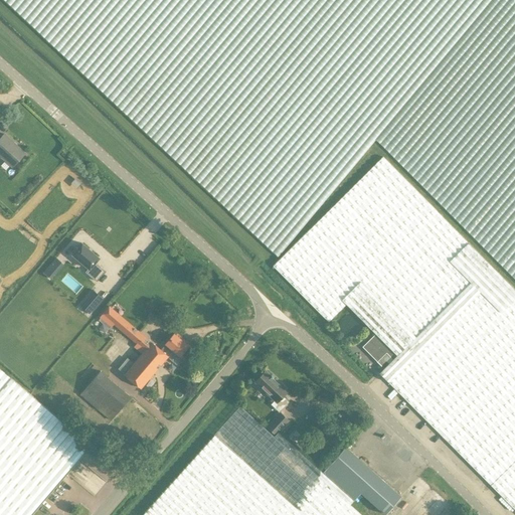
[(372,144),(492,0),(2,0),(278,258),(372,144)]
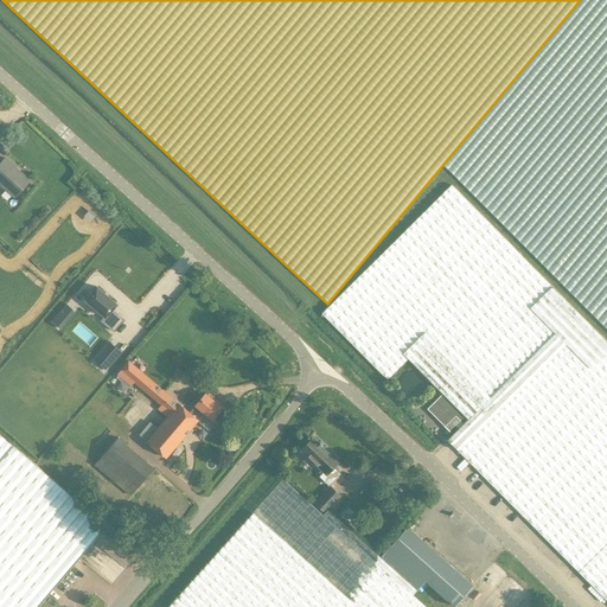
[(0,186),(1,185),(14,197),(29,180),(4,158),(0,161),(0,186)]
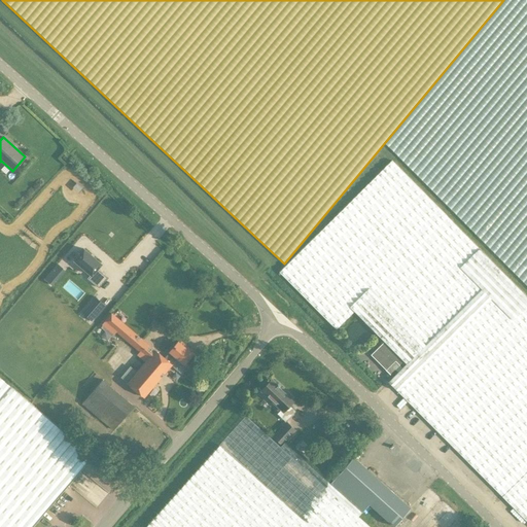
[(391,161),(317,235),(278,274),(336,330),(353,312),(384,342),(371,355),(390,375),(399,365),(401,367),(388,382),(443,436),(501,496),(502,496),(526,521),(526,296),(479,248),(478,249),(391,161)]
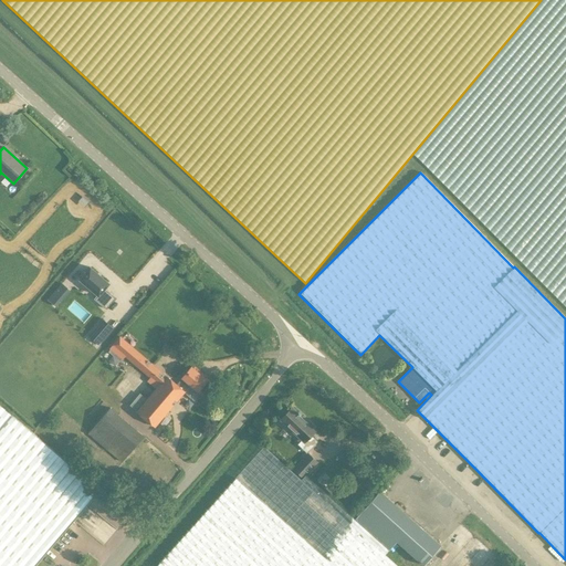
[(108,283),(90,268),(80,280),(98,295),(94,299),(106,308),(115,297),(104,289),(108,283)]
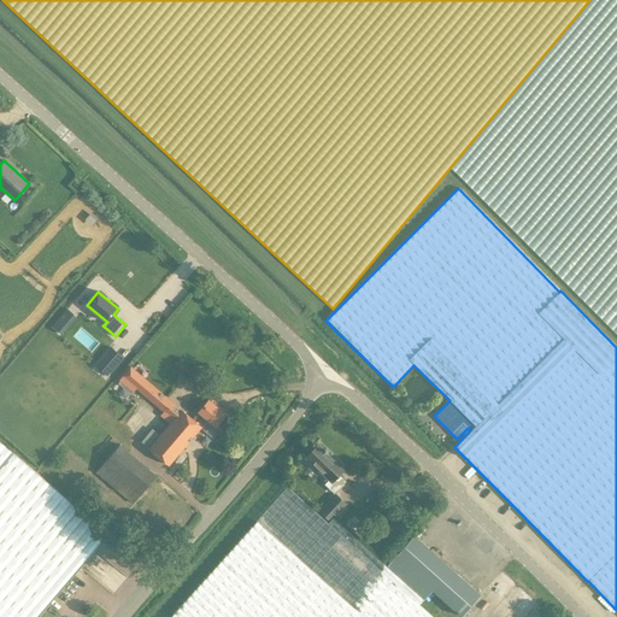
[(147,340),(176,309),(165,298),(135,329),(147,340)]
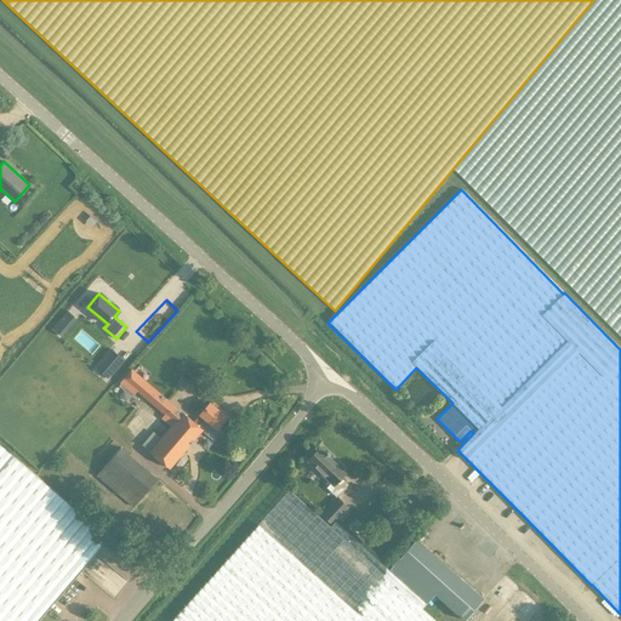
[(124,359),(113,349),(96,369),(108,379),(124,359)]
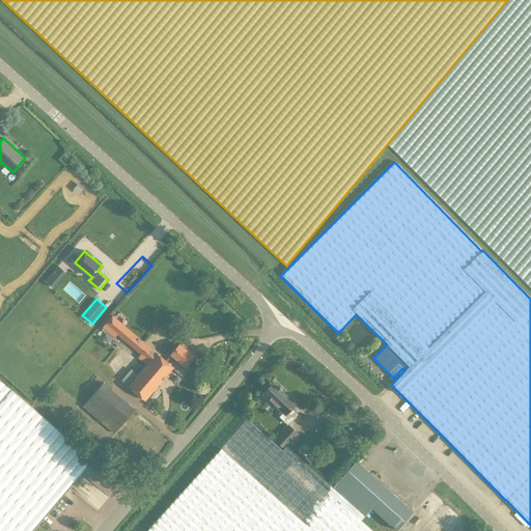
[(172,367),(171,366),(177,360),(190,370),(200,359),(188,347),(186,350),(179,344),(171,354),(171,355),(166,361),(157,354),(156,354),(111,316),(102,327),(114,337),(117,335),(140,355),(138,356),(147,363),(128,386),(145,400),(172,367)]
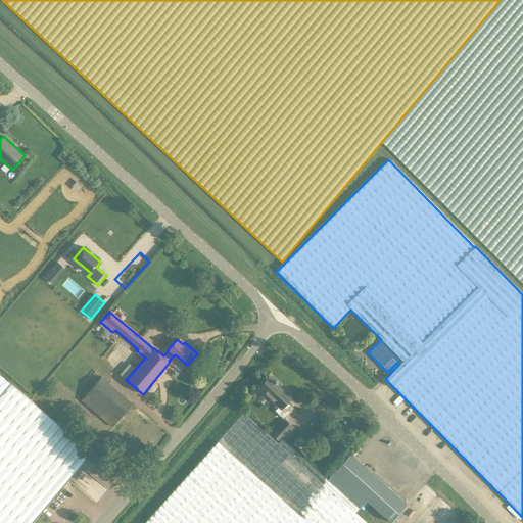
[(367,335),(367,334),(366,332),(366,330),(365,328),(363,326),(361,324),(359,323),(357,322),(354,322),(352,322),(349,323),(347,324),(345,325),(344,326),(342,329),(341,331),(341,334),(341,336),(342,339),(343,341),(344,343),(348,345),(352,346),(355,346),(359,346),(362,343),(364,341),(366,339),(367,335)]
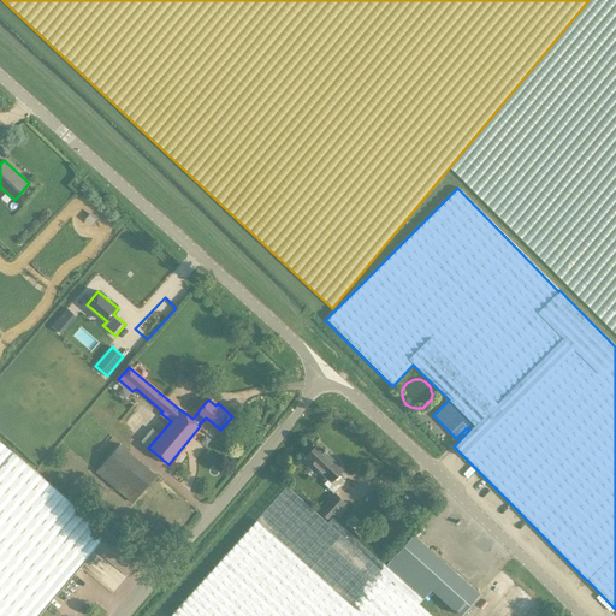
[(58,490),(0,440),(0,615),(36,615),(108,533),(58,490)]
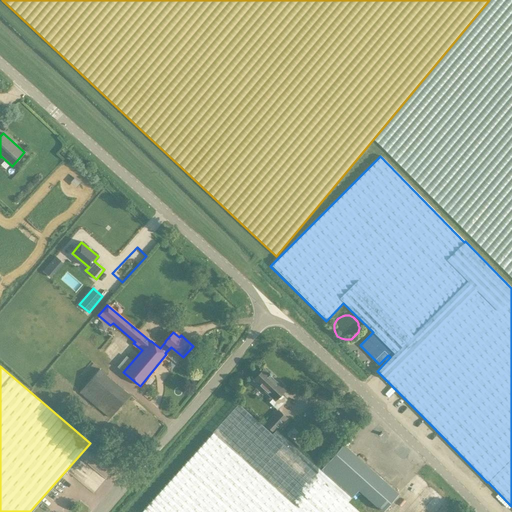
[(130,394),(101,368),(82,390),(110,415),(130,394)]
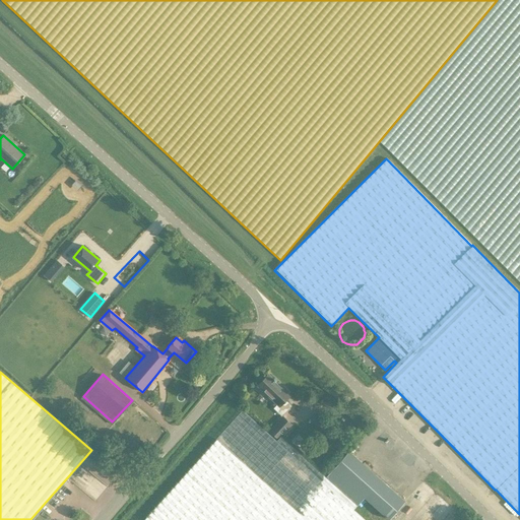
[(269,376),(259,386),(278,405),(284,399),(283,398),(287,394),(288,395),(288,394),(281,388),(279,390),(272,383),(274,381),(275,381),(275,379),(272,379),(269,376)]
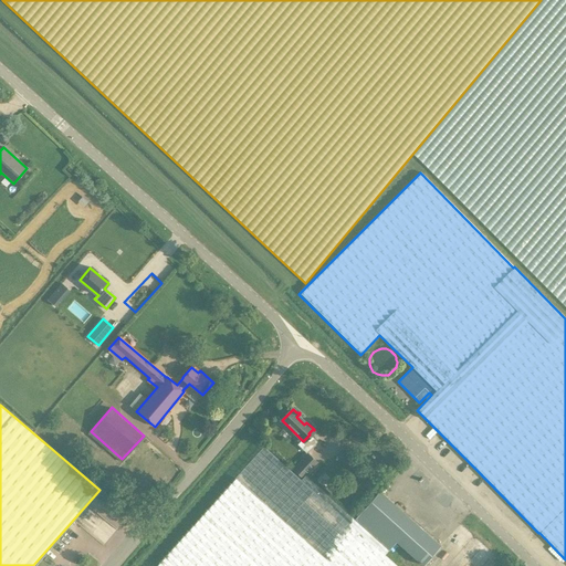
[(440,545),(380,491),(379,491),(354,519),(307,475),(318,462),(307,452),(293,469),(294,470),(293,472),(264,447),(201,516),(156,565),(397,565),(385,555),(389,549),(397,542),(422,565),(440,545)]
